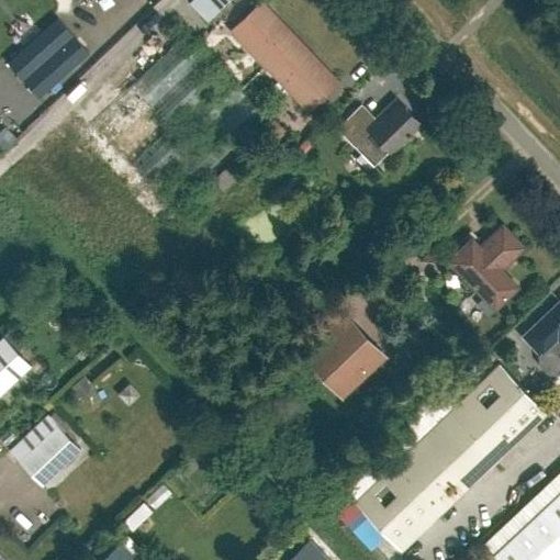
[(235,32),(309,111),(336,85),(262,6),(235,32)]
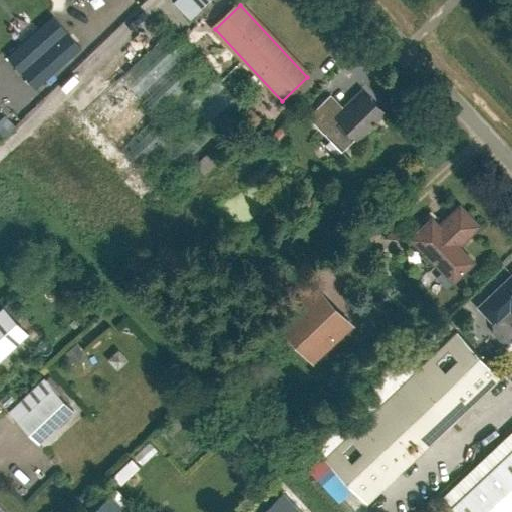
[(54,17),(8,58),(36,90),(82,49),(54,17)]
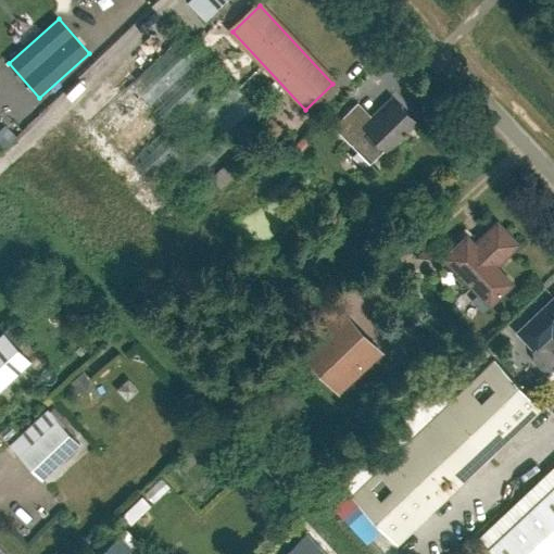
[(336,129),(372,165),(386,151),(389,153),(417,125),(391,99),(367,124),(353,111),(336,129)]
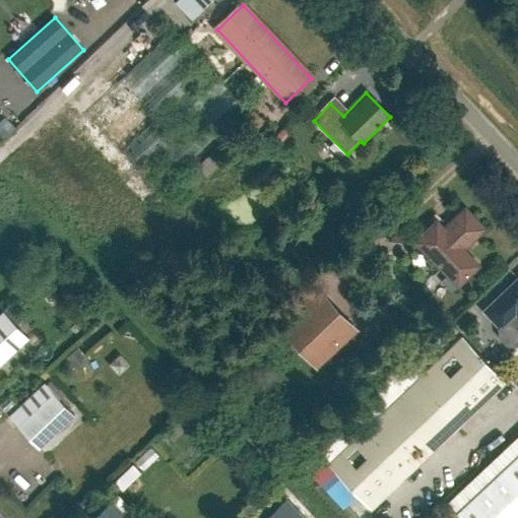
[(235,133),(198,168),(208,179),(244,143),(235,133)]
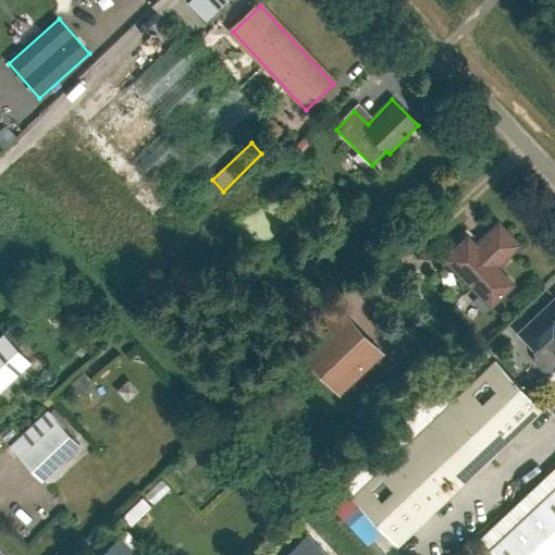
[(496,267),(519,246),(500,225),(477,246),(468,237),(446,259),(491,306),(514,285),(496,267)]
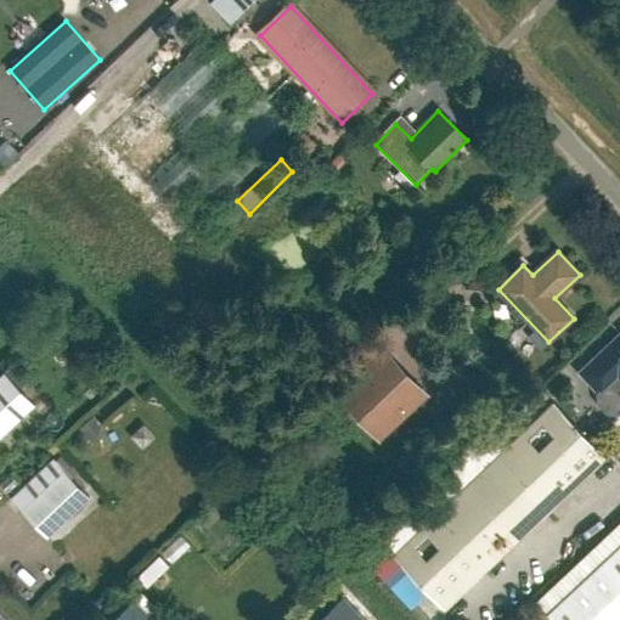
[(507,272),(496,261),(468,289),(489,289),(507,272)]
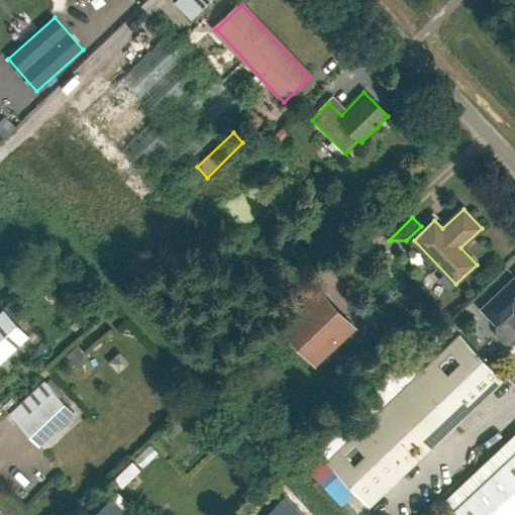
[(514,281),(485,310),(499,325),(496,328),(497,337),(504,345),(513,346),(514,345),(514,281)]
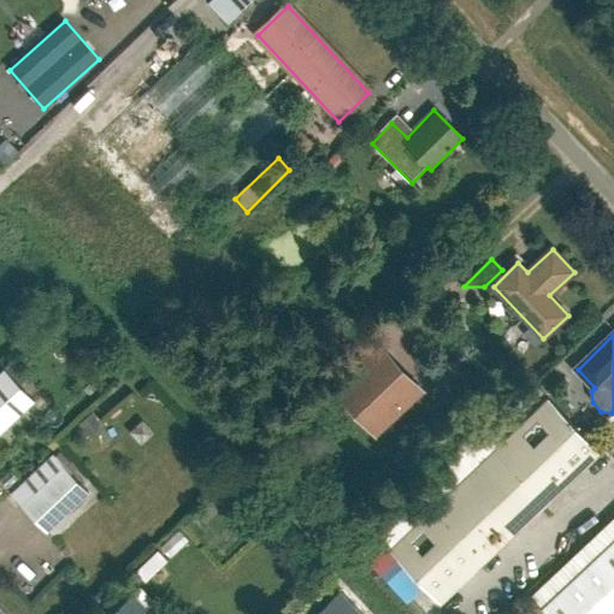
[(421,391),(379,347),(335,389),(377,434),(421,391)]
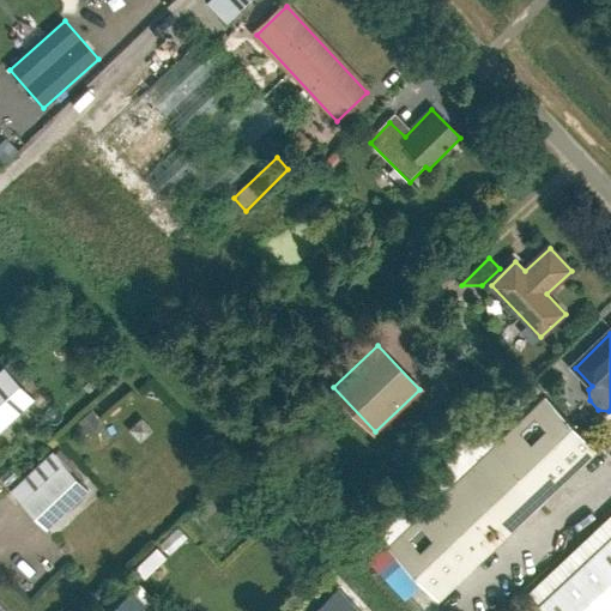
[(0,431),(37,398),(7,367),(0,371),(0,431)]
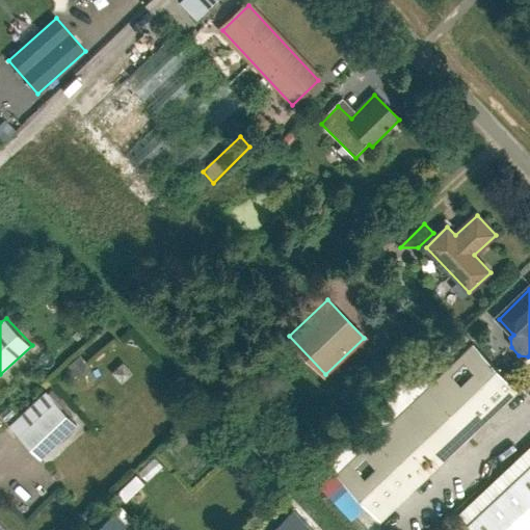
[(518,393),(474,345),(337,475),(380,522),(518,393)]
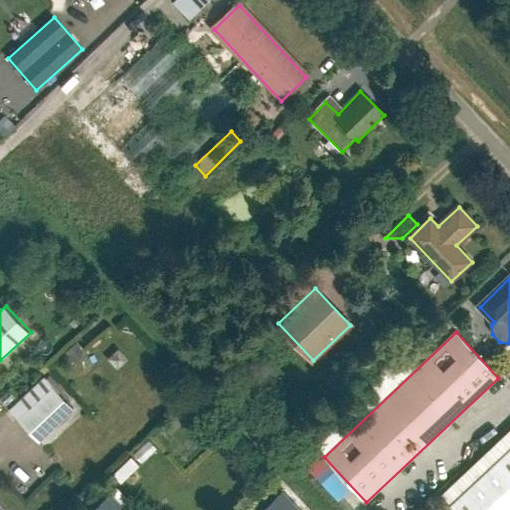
[(75,363),(85,354),(77,344),(67,353),(75,363)]
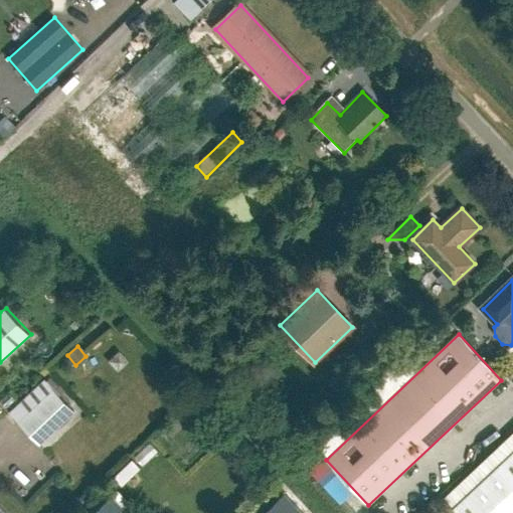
[(41,444),(76,410),(55,388),(20,421),(41,444)]
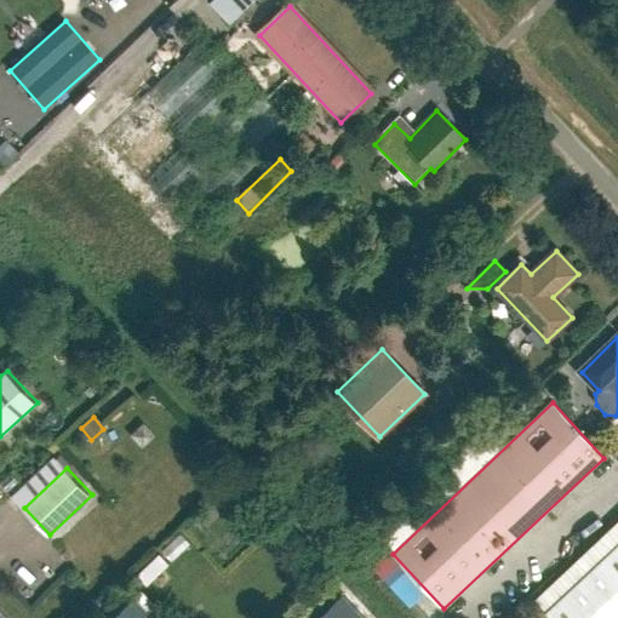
[(64,549),(93,520),(83,509),(53,538),(64,549)]
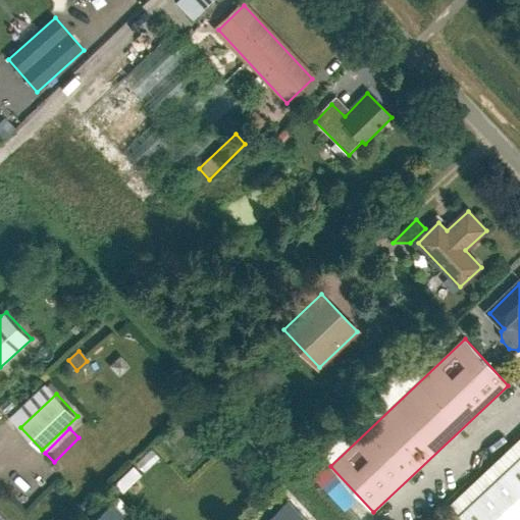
[(519,459),(460,515),(464,519),(519,519),(519,459)]
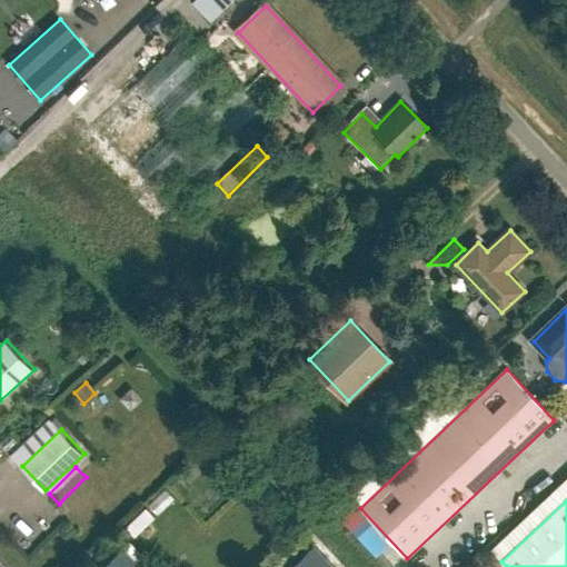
[(135,537),(155,518),(146,509),(126,528),(135,537)]
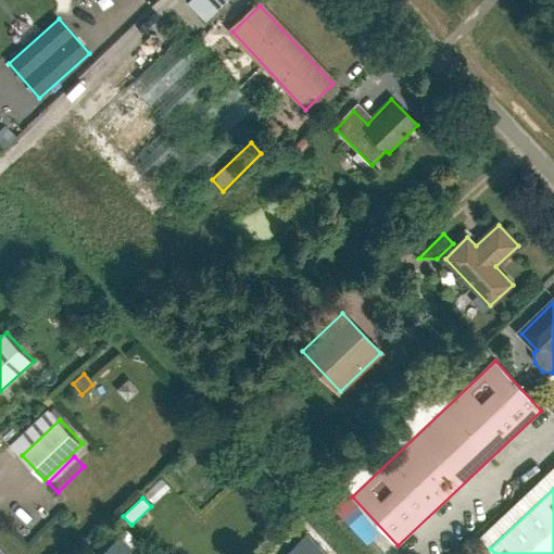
[(137,553),(135,551),(140,546),(126,530),(100,553),(137,553)]
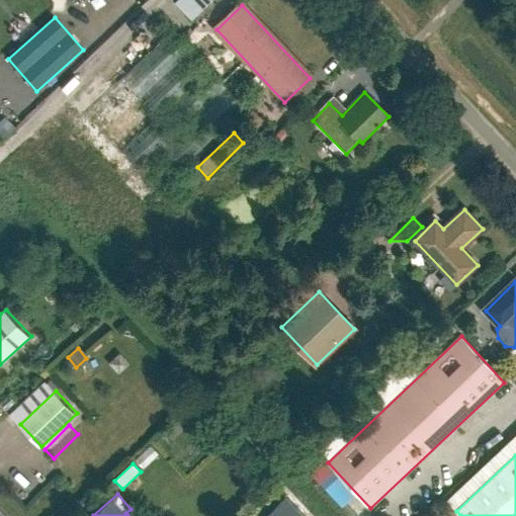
[(305,515),(285,496),(263,515),(305,515)]
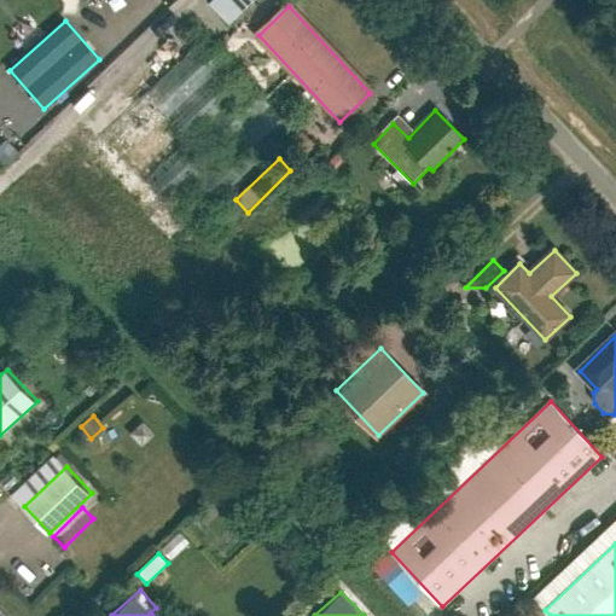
[(10,615),(0,604),(0,615),(10,615)]
